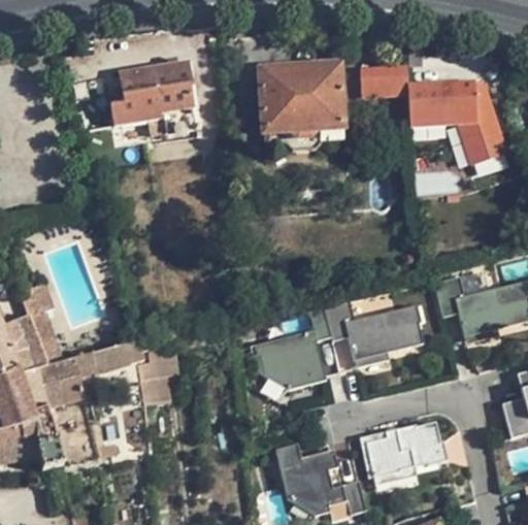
[(187,61),(118,71),(123,102),(109,104),(113,126),(147,121),(150,135),(165,133),(165,134),(196,129),(190,88),(192,88),(187,61)]
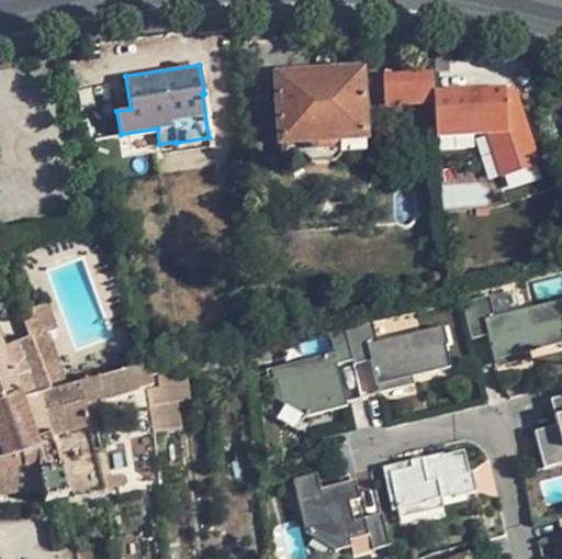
[(482,168),(531,166),(527,79),(436,84),(435,65),(382,67),(383,101),(435,99),(436,130),(480,127),(482,168)]
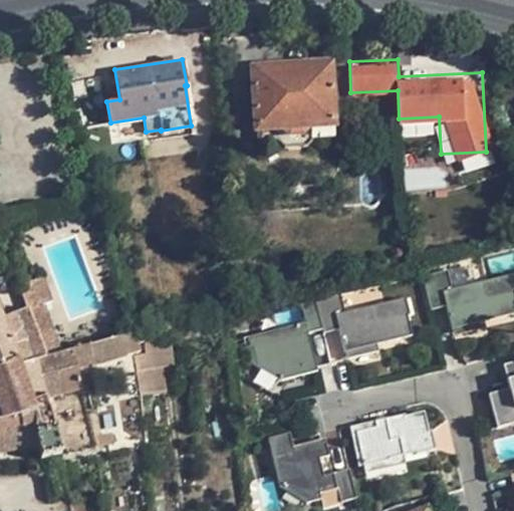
[(330,63),(252,67),(256,129),(333,124),(330,63)]
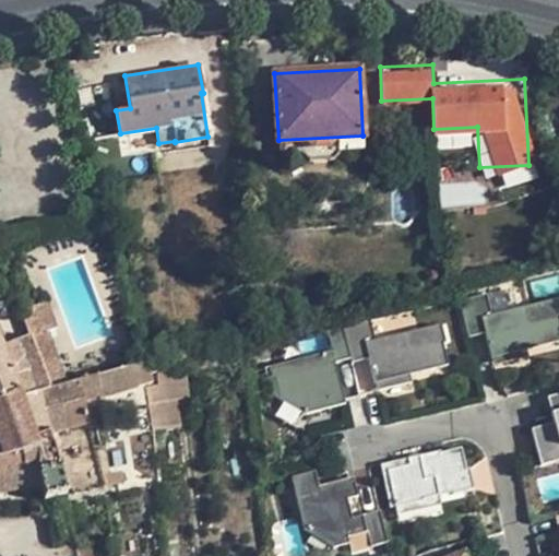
[(472,142),(471,129),(436,132),(437,145),(472,142)]
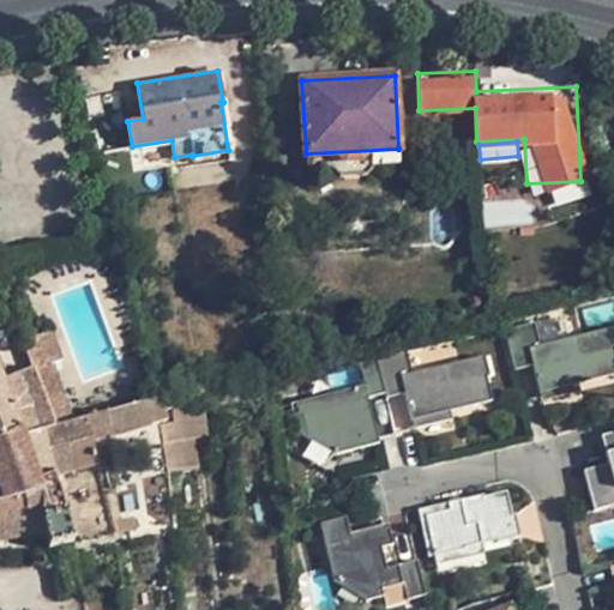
[(398,149),(306,153),(307,167),(331,165),(339,174),(366,173),(374,164),(398,162),(398,149)]
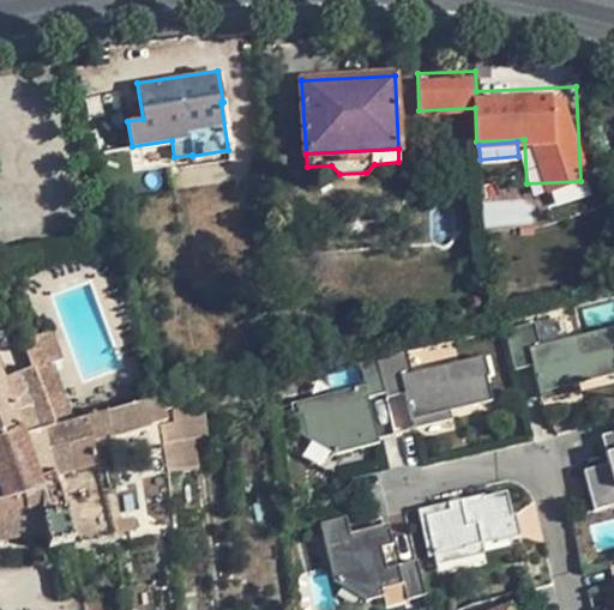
[(485,222),(531,218),(529,197),(482,200),(485,222)]
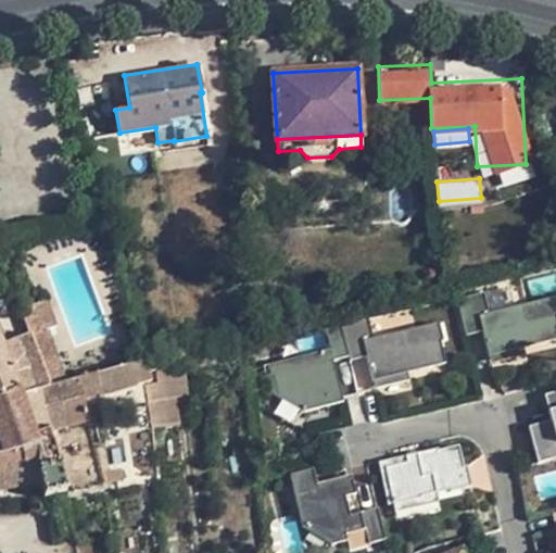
[(489,310),(484,289),(457,296),(466,332),(482,329),(489,354),(523,346),(555,337),(555,297),(555,294),(489,310)]
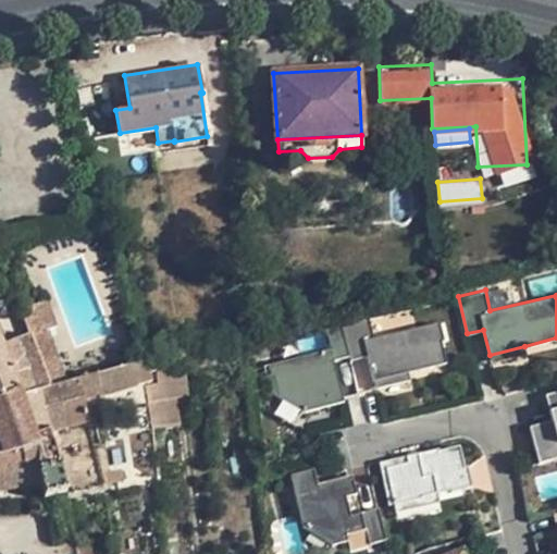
[(29,334),(47,327),(54,324),(46,298),(21,308),(29,334)]
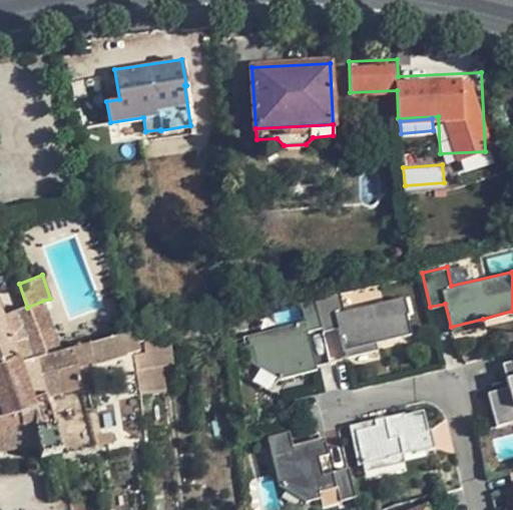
[(340,291),(315,297),(322,327),(326,326),(337,324),(343,350),(376,342),(411,334),(406,314),(409,313),(405,296),(345,310),(340,291)]
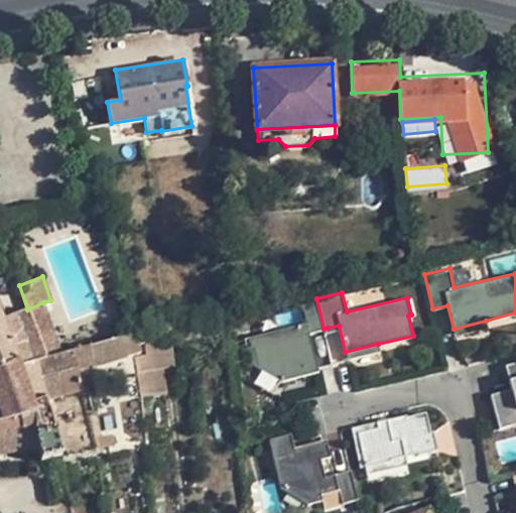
[(305,322),(244,337),(250,362),(279,380),(318,370),(309,333),(324,329),(316,298),(301,301),(305,322)]
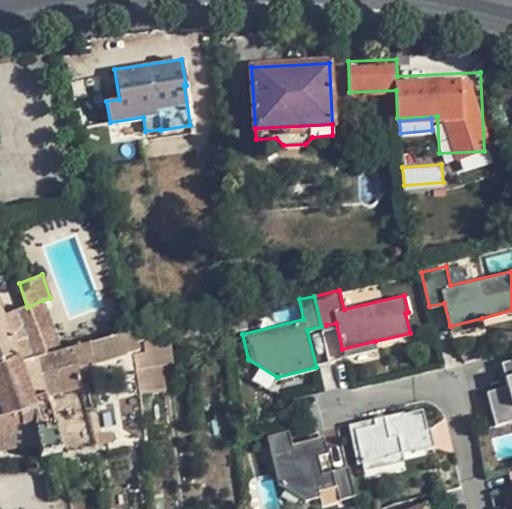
[(0,367),(16,362),(18,367),(46,356),(62,352),(43,300),(27,307),(0,317),(0,316),(0,367)]
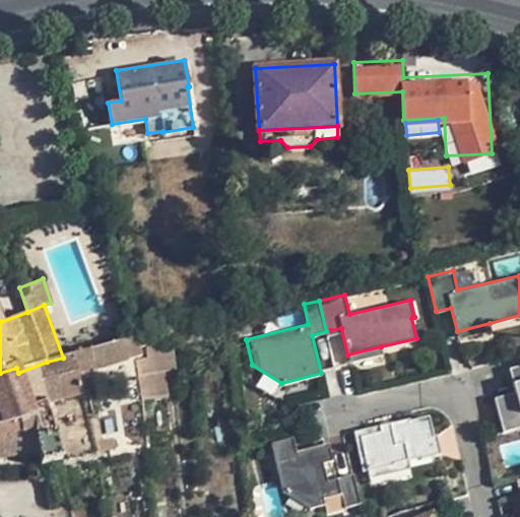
[(490,323),(457,331),(459,338),(491,330),(490,323)]
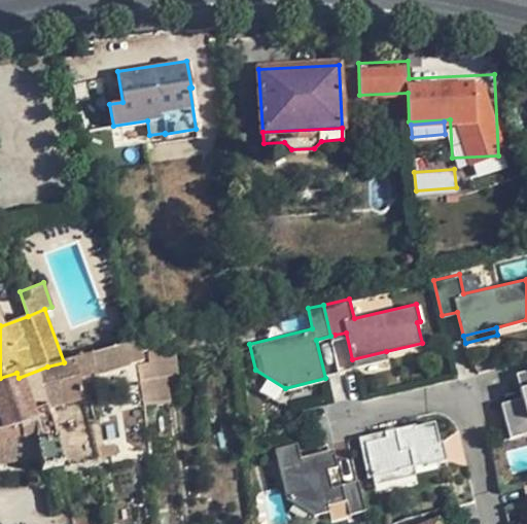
[(0,466),(38,460),(41,472),(62,466),(46,409),(41,388),(77,377),(94,373),(95,375),(114,370),(128,365),(128,363),(136,361),(142,359),(138,342),(91,355),(64,362),(47,367),(19,378),(16,373),(0,378),(0,466)]
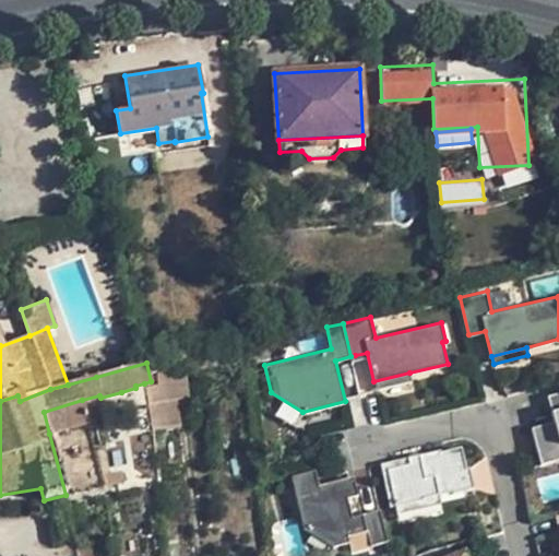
[(151,426),(179,422),(175,398),(187,395),(182,370),(156,374),(157,383),(144,386),(151,426)]
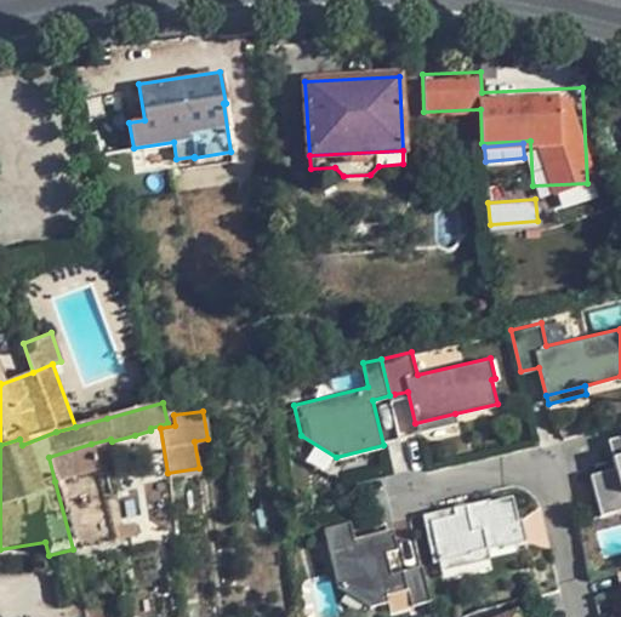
[(455,413),(415,423),(417,432),(457,422),(455,413)]
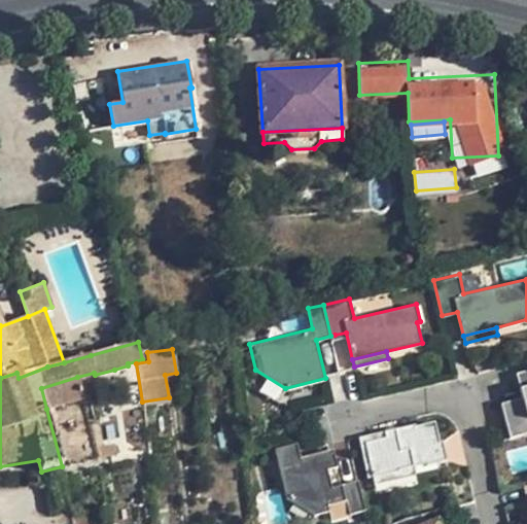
[(500,403),(508,438),(526,432),(526,369),(516,372),(519,387),(521,397),(500,403)]
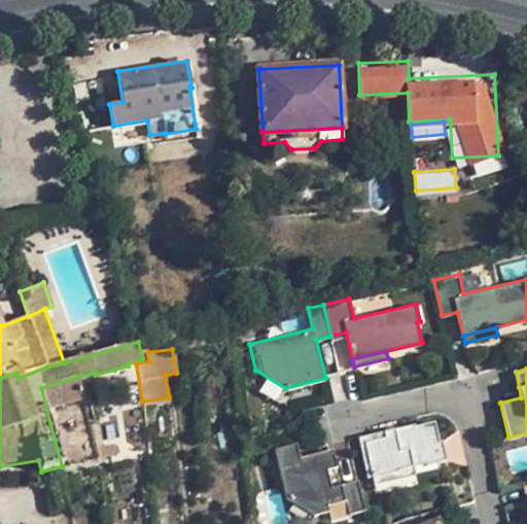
[(95,375),(97,385),(117,379),(114,370),(95,375)]
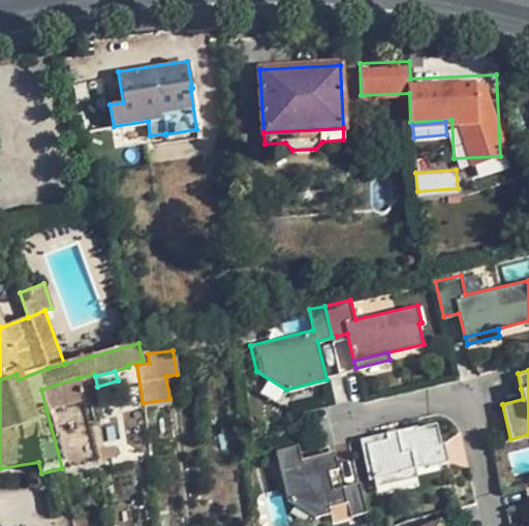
[(41,390),(47,410),(83,400),(78,378),(41,390)]
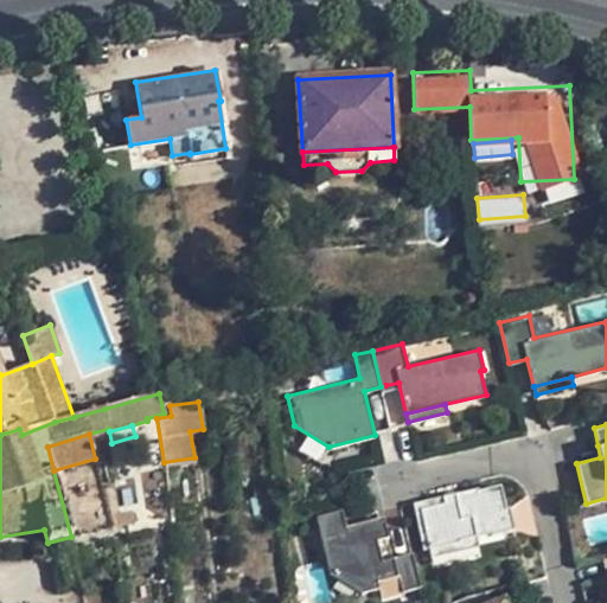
[(443,502),(420,508),(428,549),(459,543),(459,539),(475,536),(491,533),(491,536),(513,530),(509,507),(505,507),(500,485),(478,489),(477,488),(441,495),(443,502)]
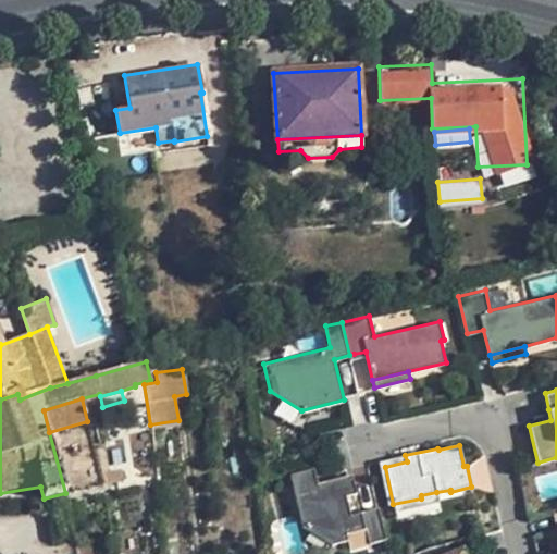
[(369,544),(385,541),(378,508),(350,515),(346,496),(356,493),(351,475),(317,483),(313,468),(289,474),(302,526),(331,544),(347,541),(346,534),(366,529),(369,544)]
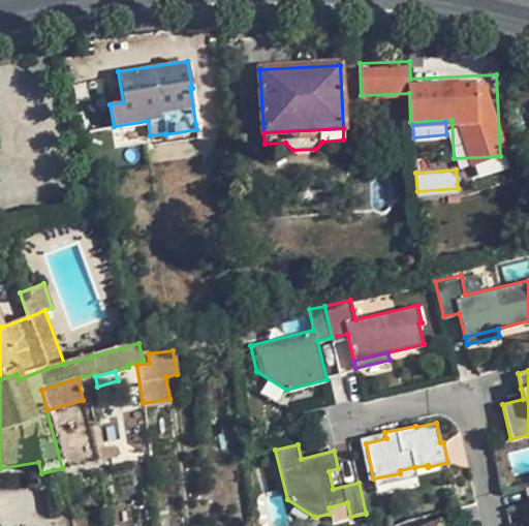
[(400,473),(373,478),(375,486),(416,476),(414,467),(400,470),(400,473)]
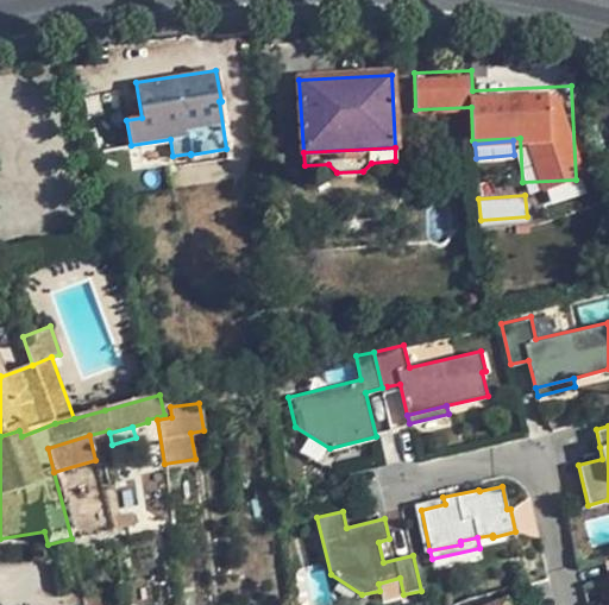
[(603,604),(608,604),(608,577),(608,578),(598,580),(603,604)]
